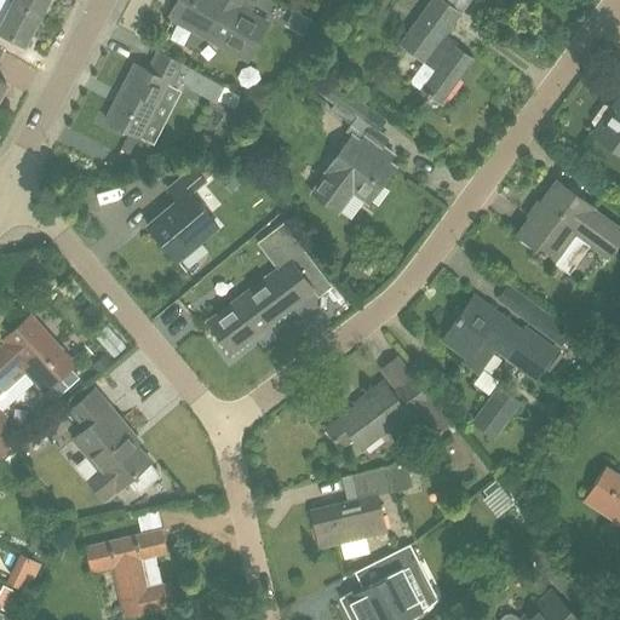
[(0,30),(26,45),(41,15),(12,0),(9,9),(4,17),(0,24),(0,30)]
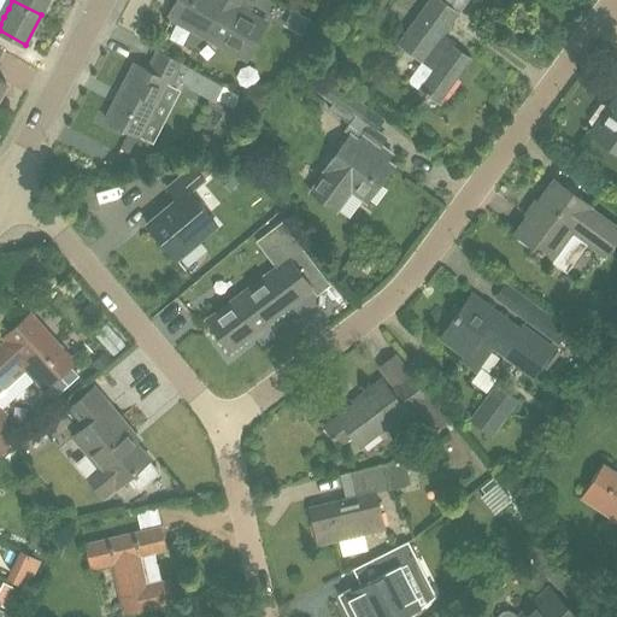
[(47,0),(12,0),(41,15),(47,0)]
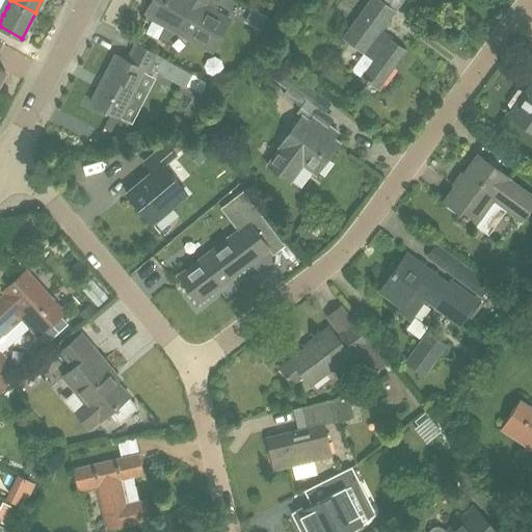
[(153,0),(145,12),(213,50),(230,20),(215,11),(220,0),(153,0)]
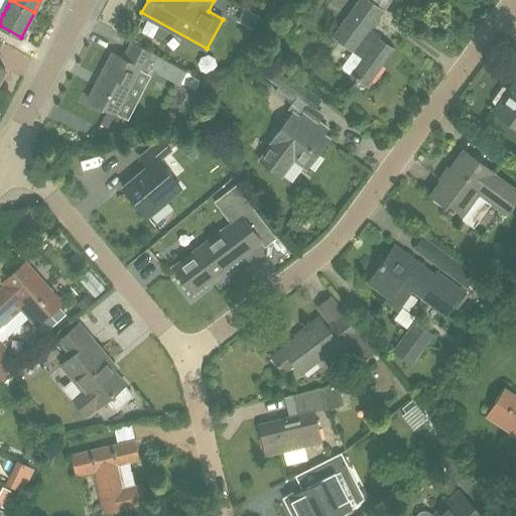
[(353,51),(343,66),(343,70),(346,72),(350,75),(365,86),(390,49),(376,39),(374,41),(366,36),(375,23),(384,10),(370,0),(358,0),(332,36),(334,38),(353,51)]
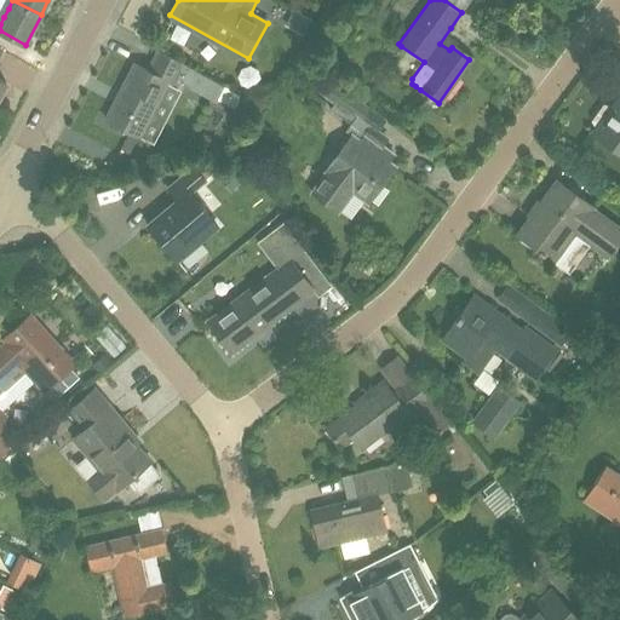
[(294,10),(286,26),(304,35),(305,32),(310,34),(315,24),(311,22),(313,21),(294,10)]
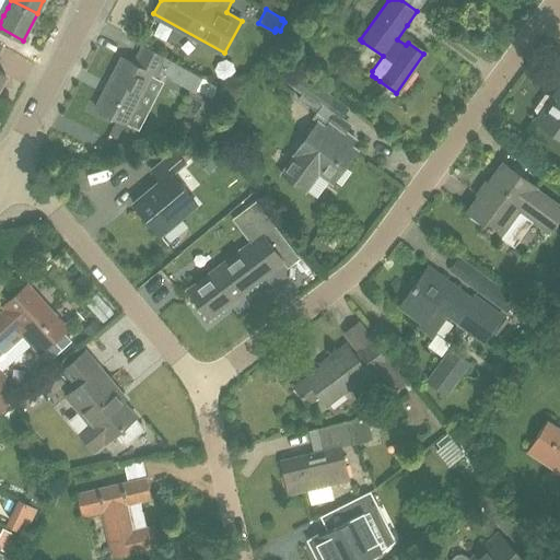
[(203,79),(168,59),(143,46),(133,63),(121,58),(95,107),(126,125),(153,74),(158,78),(158,79),(160,80),(163,74),(195,93),(203,79)]
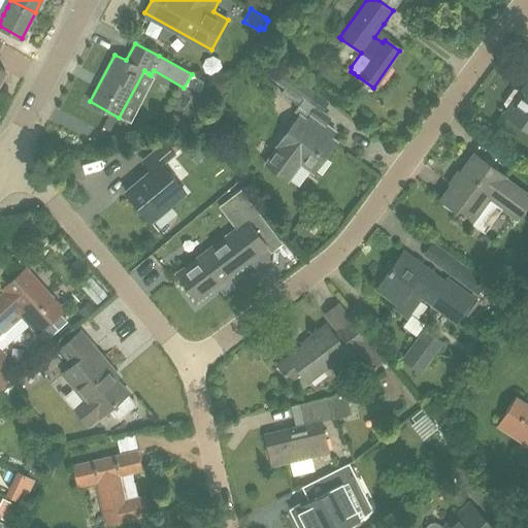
[(335,142),(330,138),(336,131),(318,118),(323,110),(308,101),(315,93),(281,67),(272,77),(286,88),(282,93),(299,105),(294,112),(298,117),(276,145),(278,146),(266,164),(288,179),(300,163),(312,172),(335,142)]
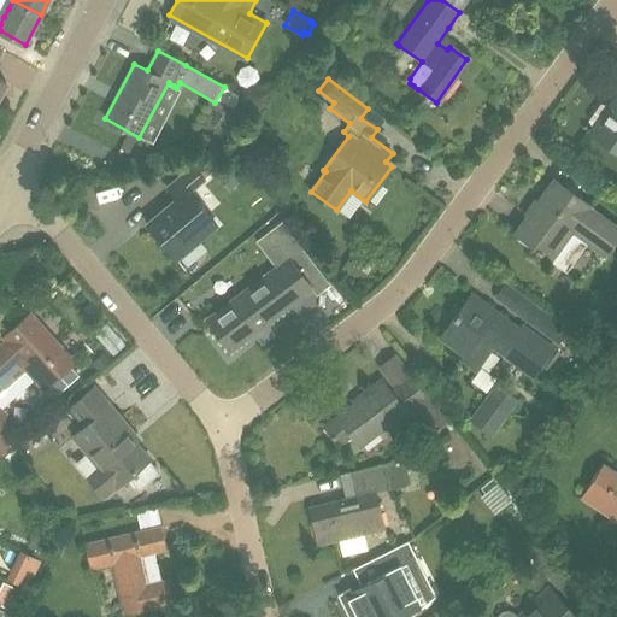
[(616,98),(610,107),(604,106),(593,121),(597,127),(593,131),(616,150),(616,98)]
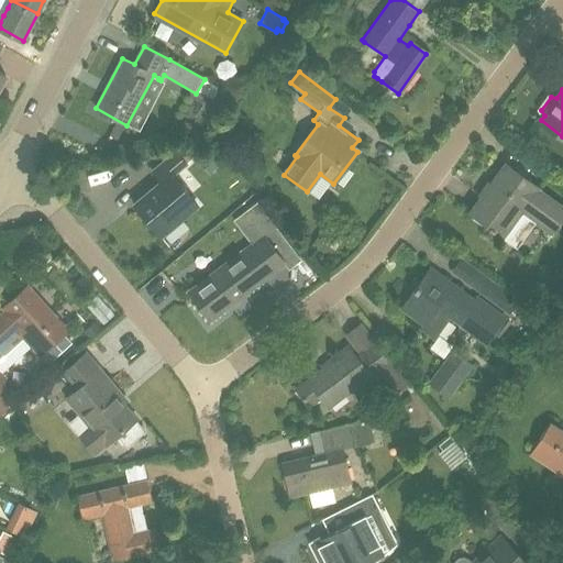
[(161,183),(133,206),(159,236),(197,205),(172,175),(185,164),(175,152),(152,172),(161,183)]
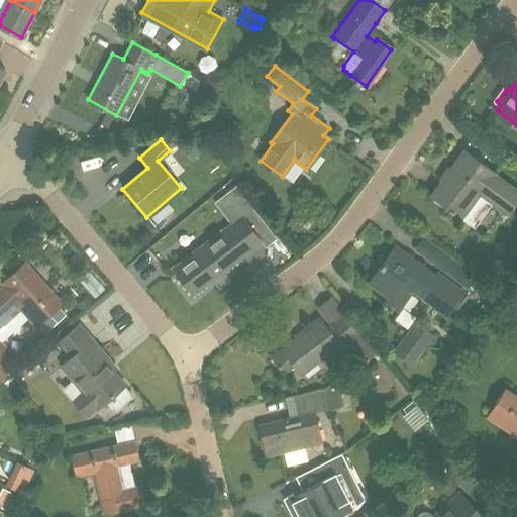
[(476,227),(494,202),(509,213),(516,201),(516,190),(493,173),(494,172),(466,151),(433,197),(476,227)]
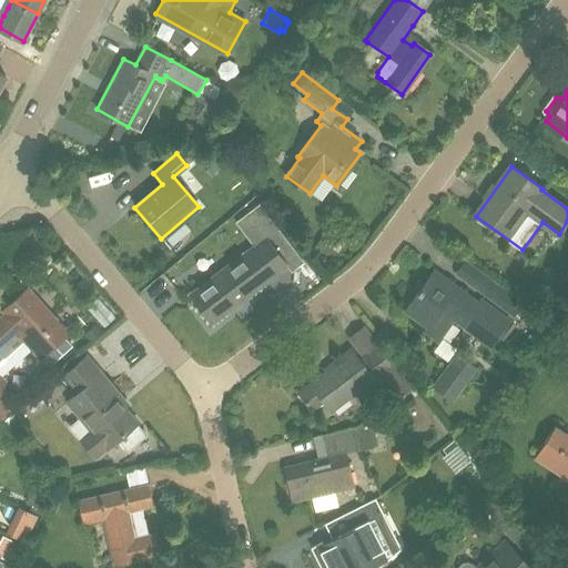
[(210,282),(192,295),(212,322),(230,308),(244,297),(286,265),(269,242),(277,235),(266,220),(249,233),(257,245),(254,247),(221,273),(210,282)]
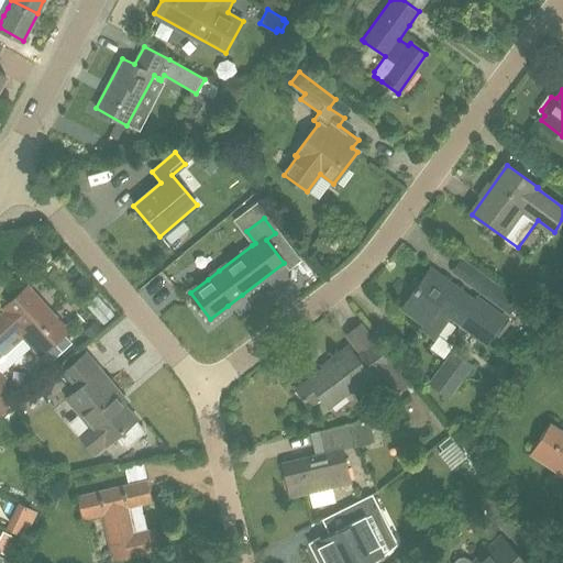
[(475,301),(430,269),(403,309),(423,323),(420,329),(434,339),(451,317),(488,344),(506,319),(477,298),(475,301)]
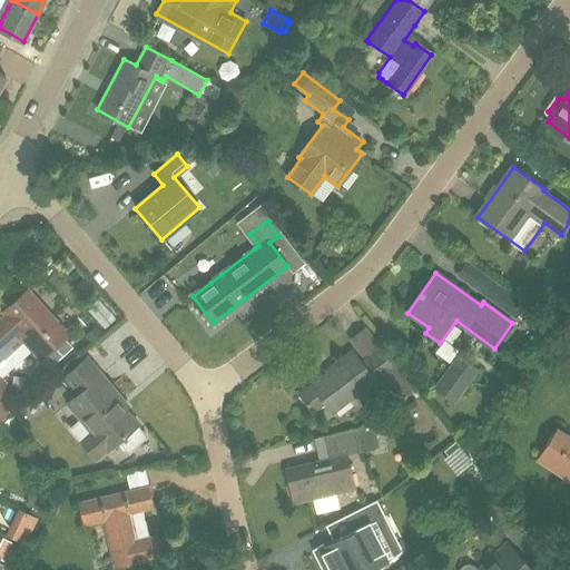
[(482,293),(517,316),(519,313),(526,316),(530,308),(491,281),(482,293)]
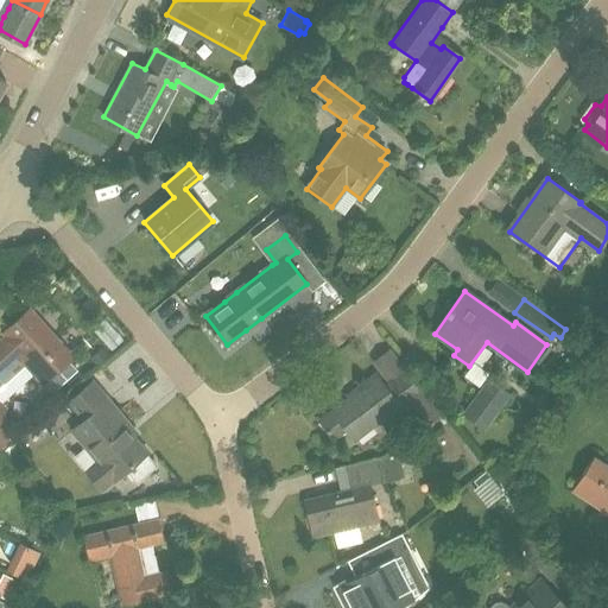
[(77,371),(69,361),(74,358),(30,309),(4,331),(7,336),(0,342),(0,453),(13,442),(6,434),(6,410),(0,401),(0,385),(7,380),(7,371),(20,359),(44,384),(48,381),(56,391),(77,371)]
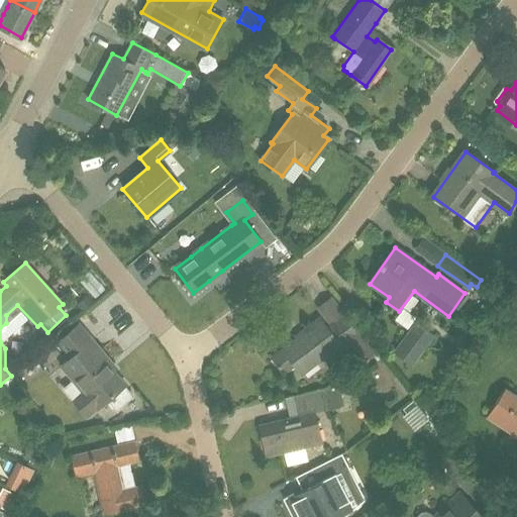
[(332,295),(316,307),(327,323),(344,312),(332,295)]
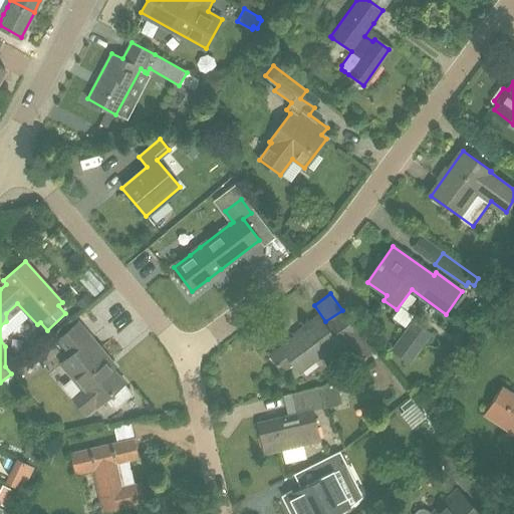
[(402,306),(394,317),(407,326),(415,316),(402,306)]
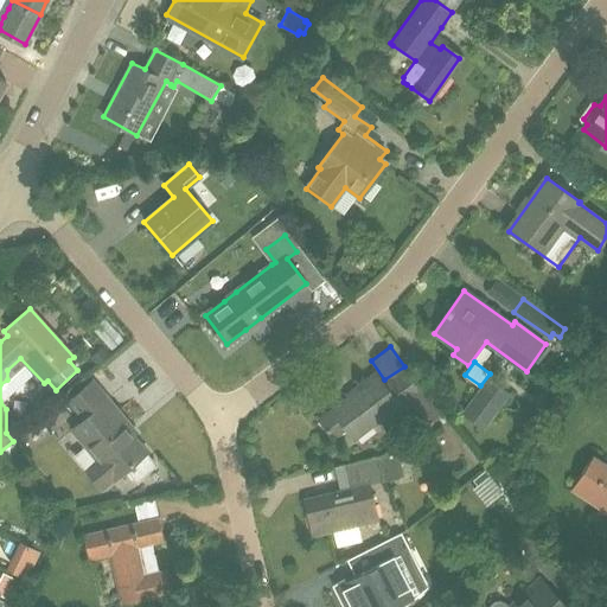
[(333,438),(346,428),(355,439),(398,407),(417,433),(440,416),(406,370),(385,385),(377,374),(357,389),(359,391),(320,420),(333,438)]
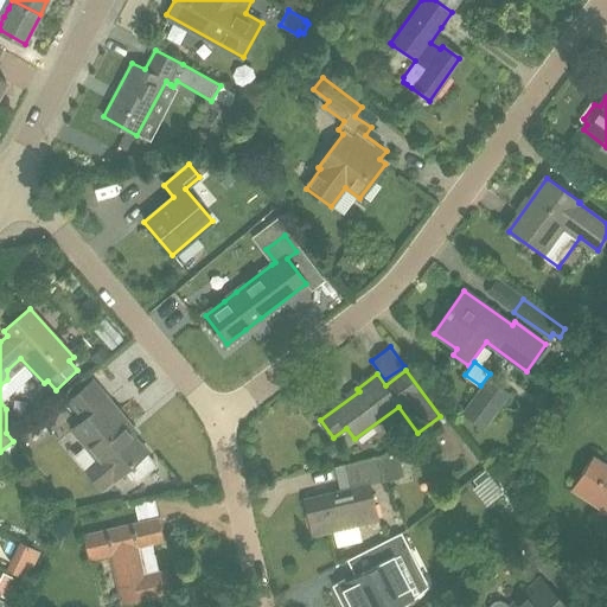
[(510,394),(490,379),(465,414),(486,428),(510,394)]
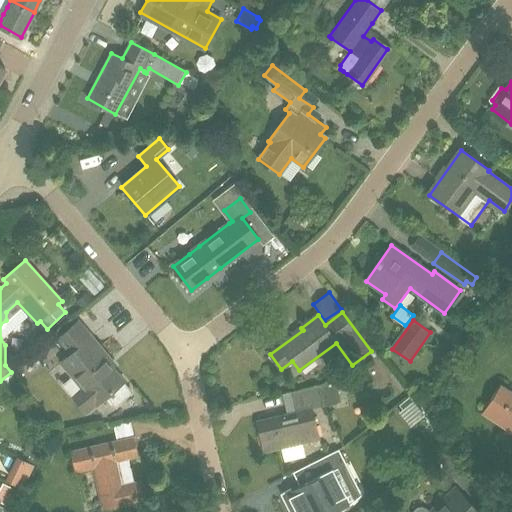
[(72,376),(62,385),(87,415),(97,406),(96,405),(106,397),(115,408),(133,393),(103,358),(106,356),(77,323),(58,339),(70,354),(60,363),(72,376)]
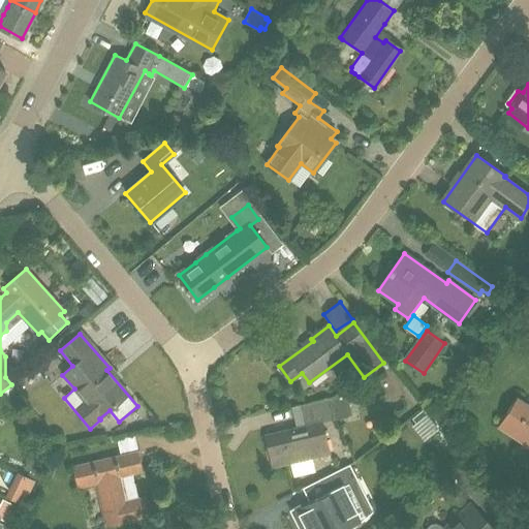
[(43,360),(52,370),(61,362),(53,352),(43,360)]
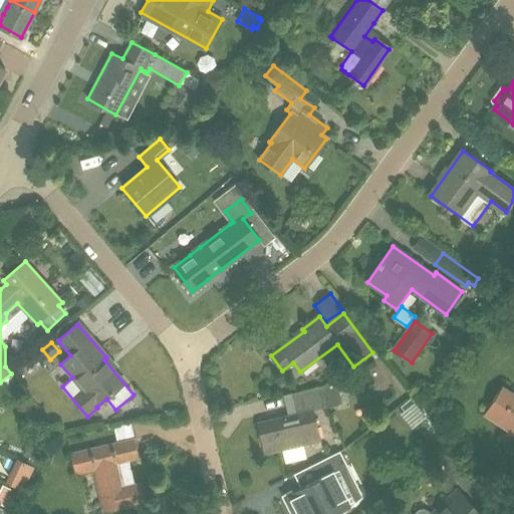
[(291,394),(296,414),(259,424),(267,455),(320,441),(313,411),(326,408),(325,407),(337,404),(332,379),(321,387),(291,394)]
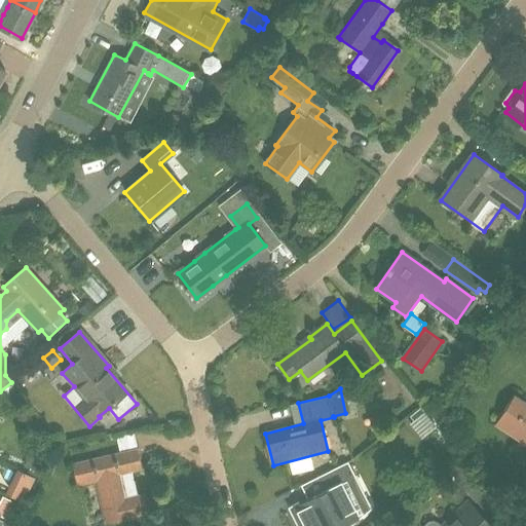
[(525,402),(516,396),(495,424),(525,444),(525,402)]
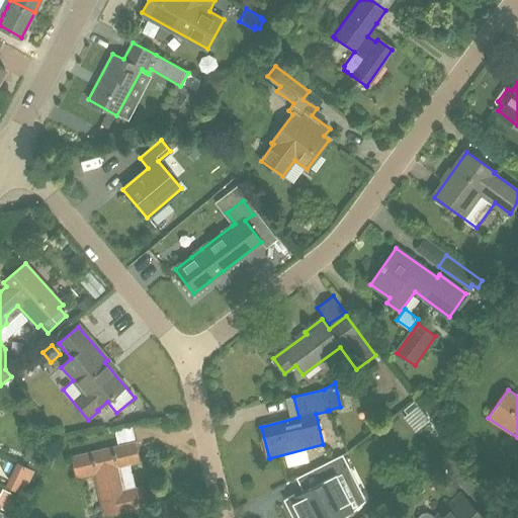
[(136,443),(118,447),(72,458),(77,482),(95,478),(104,517),(151,507),(146,487),(126,491),(121,467),(141,462),(136,443)]
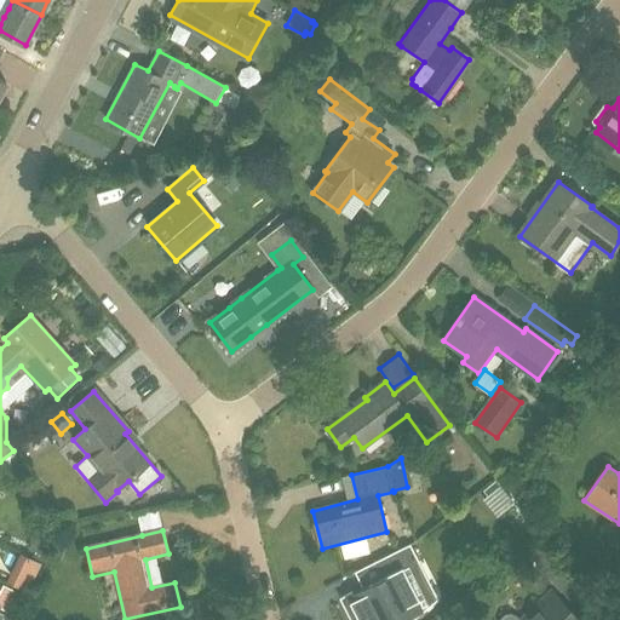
[(580,590),(550,555),(557,549),(541,530),(523,546),(569,600),(580,590)]
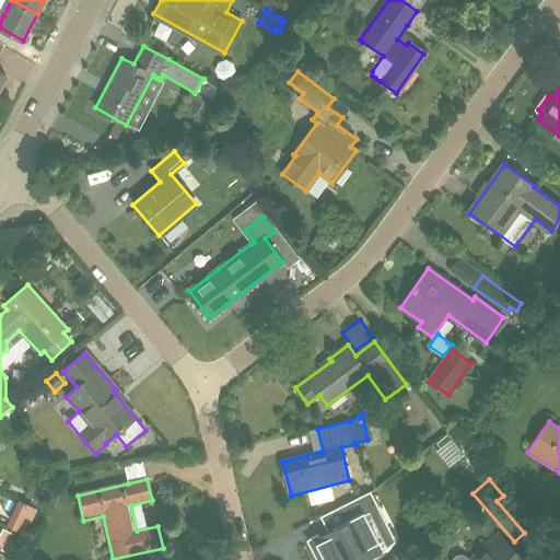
[(365,559),(382,552),(363,515),(378,508),(370,491),(340,506),(347,522),(318,536),(318,535),(306,540),(316,559),(365,559)]
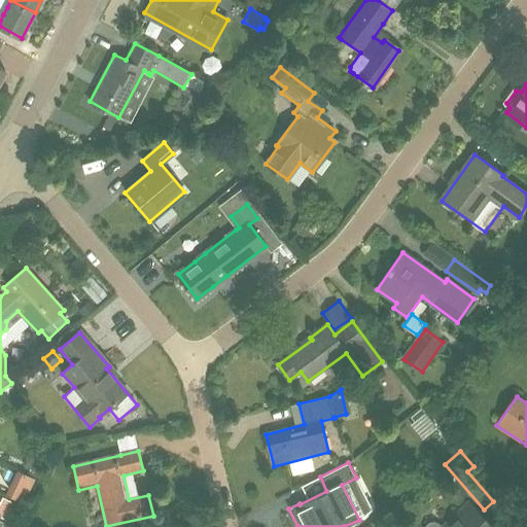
[(492,526),(469,502),(443,526),(492,526)]
